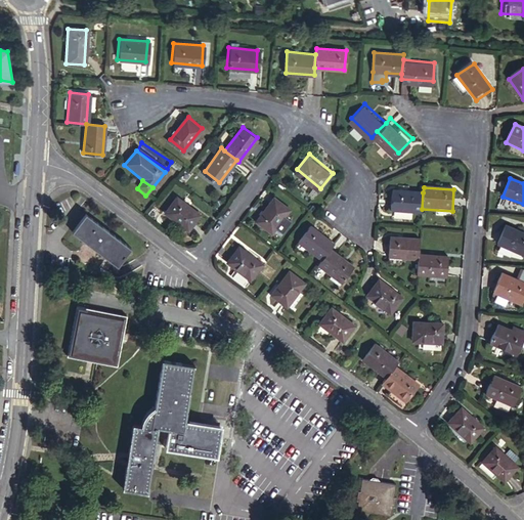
[(388,210),(422,213),(422,209),(423,192),(390,190),(388,210)]
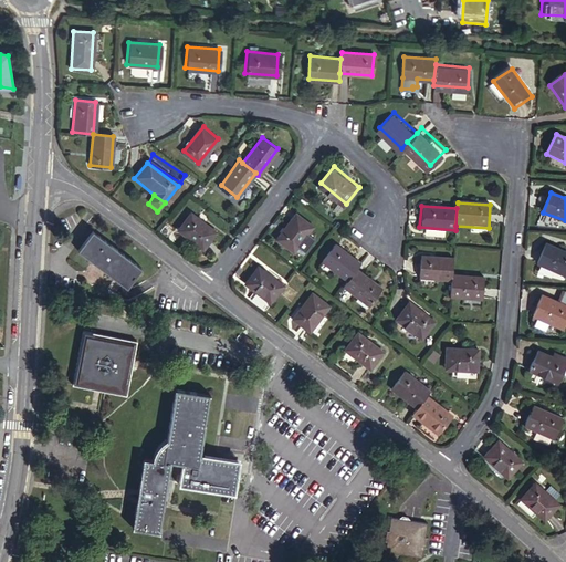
[(292,211),(272,235),(290,248),(294,243),(297,247),(307,236),(303,232),(308,224),(292,211)]
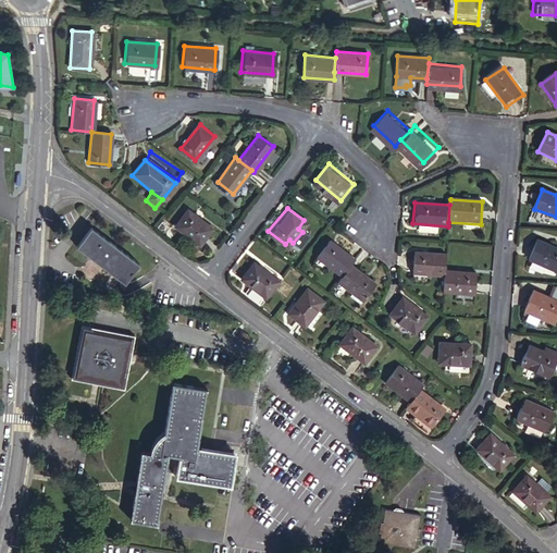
[(186,210),(173,226),(198,246),(211,230),(186,210)]
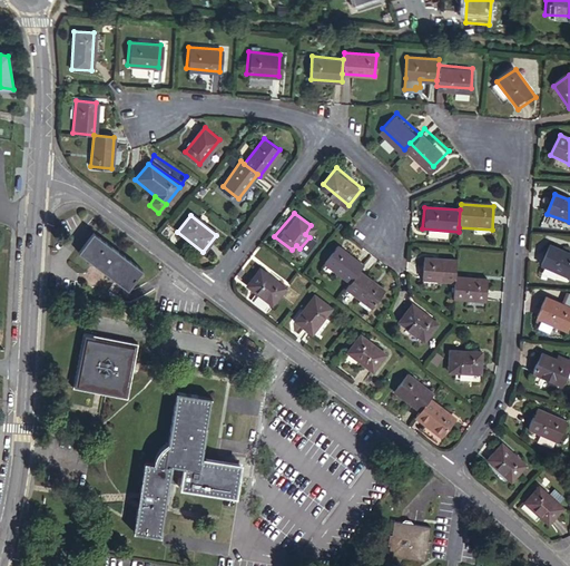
[(92,235),(78,255),(129,291),(144,270),(92,235)]
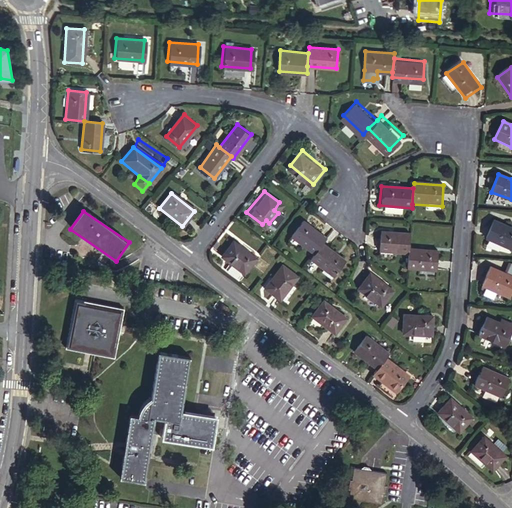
[(320,243),(323,239),(300,220),(288,236),(311,254),(320,243)]
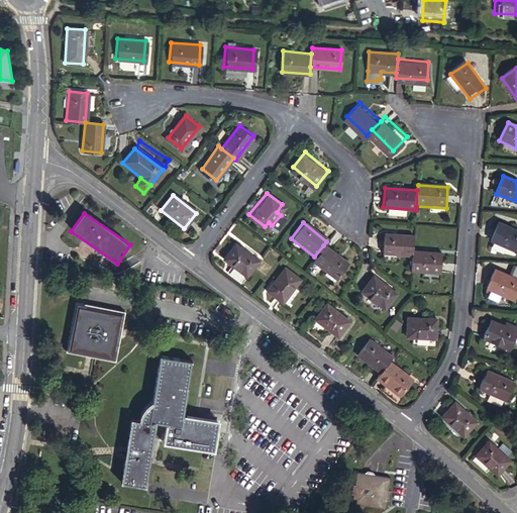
[(516,231),(500,224),(493,242),(516,251),(516,231)]
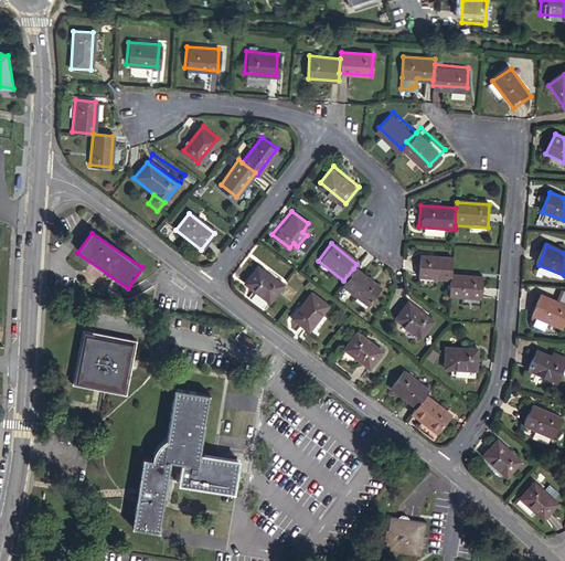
[(451,276),(452,258),(417,255),(415,278),(450,282),(451,276)]
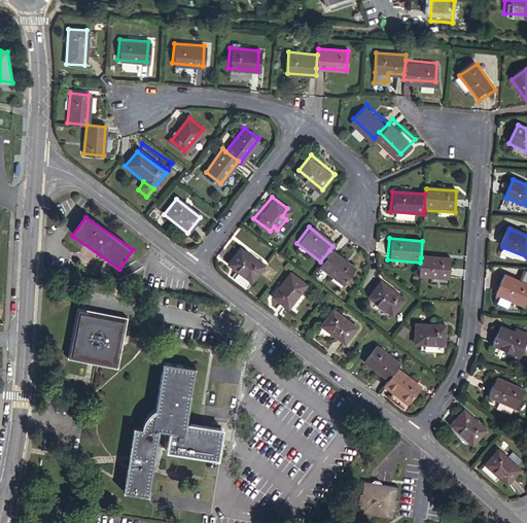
[(237,247),(224,263),(249,281),(261,266),(237,247)]
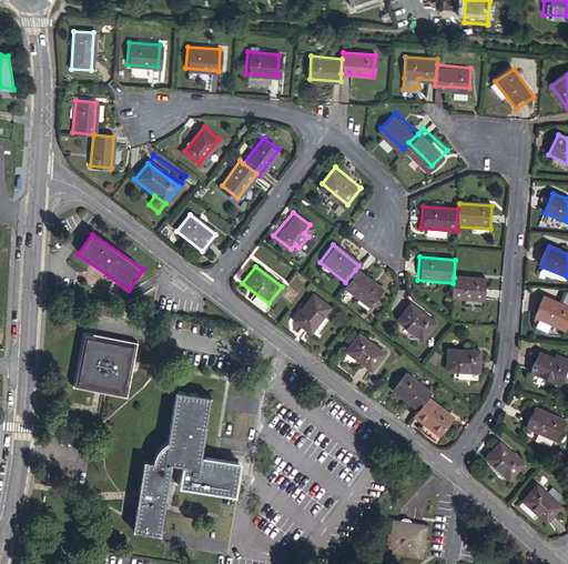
[(379,289),(355,270),(345,282),(343,285),(366,305),(379,289)]
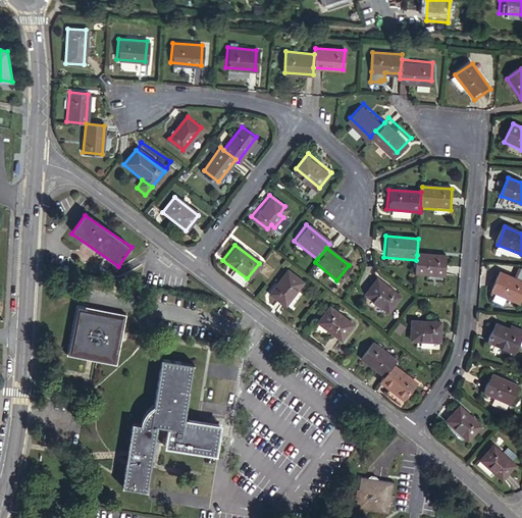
[(416,260),(415,275),(445,277),(447,257),(417,255),(416,260)]
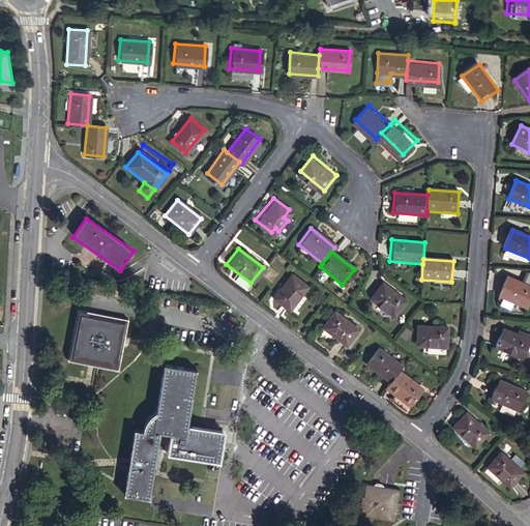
[(290,274),(271,298),(285,310),(303,286),(290,274)]
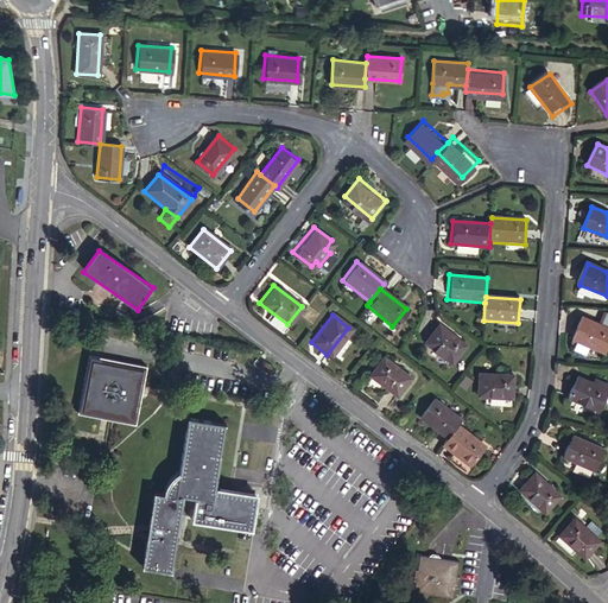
[(607,349),(607,330),(586,322),(576,342),(606,355),(607,349)]
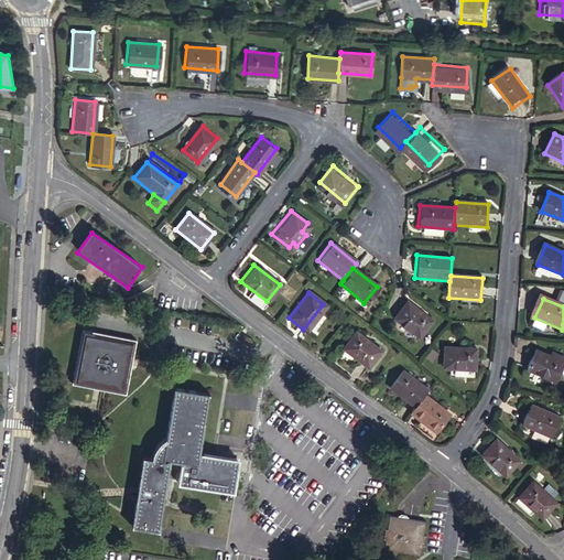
[(404,301),(391,319),(415,338),(430,322),(404,301)]
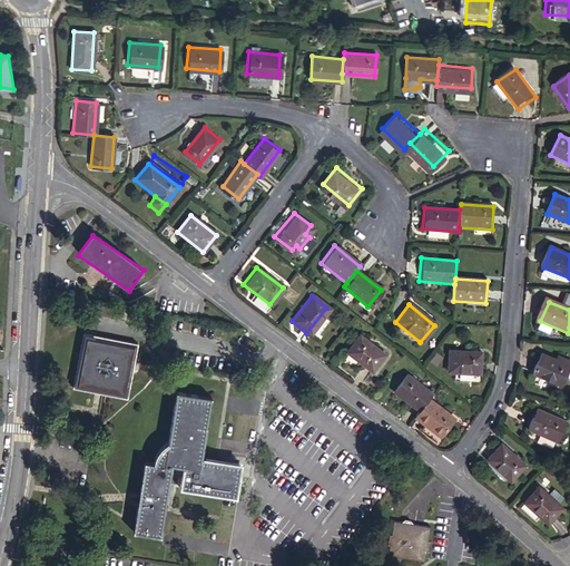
[(138,348),(85,337),(74,392),(127,402),(138,348)]
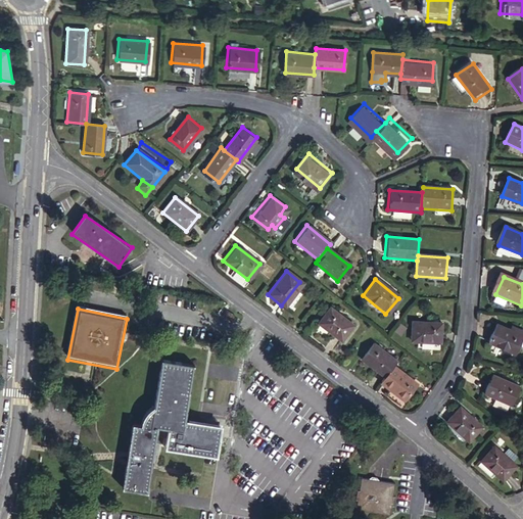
[(326,309),(314,324),(338,343),(349,328),(326,309)]
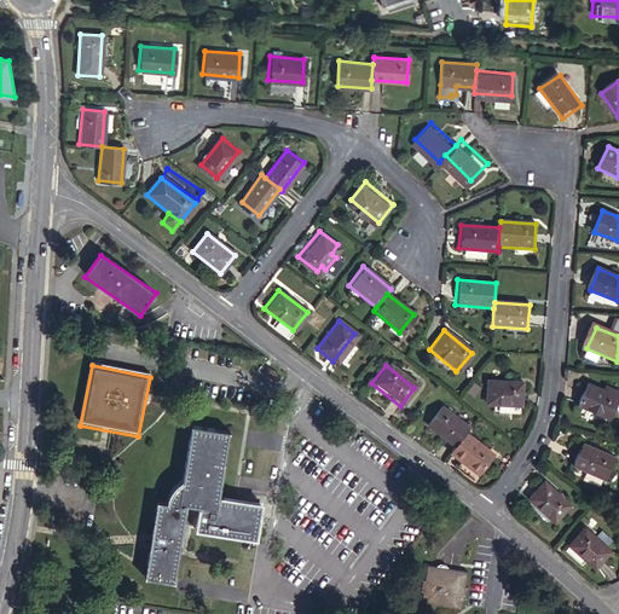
[(277,378),(267,372),(262,380),(272,386),(277,378)]
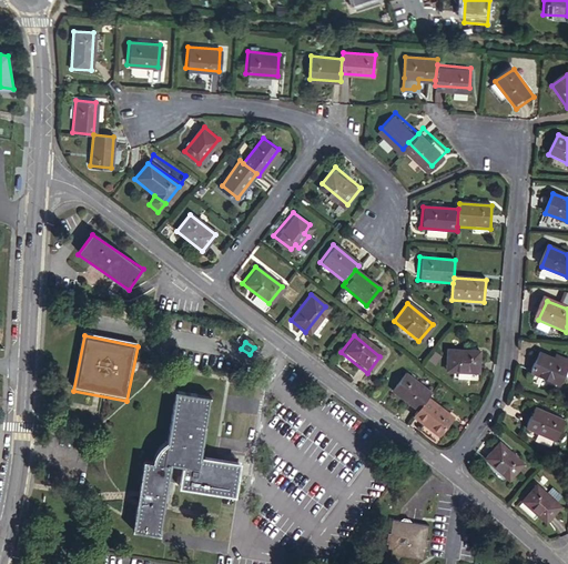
[(480,352),(449,350),(448,370),(479,373),(480,352)]
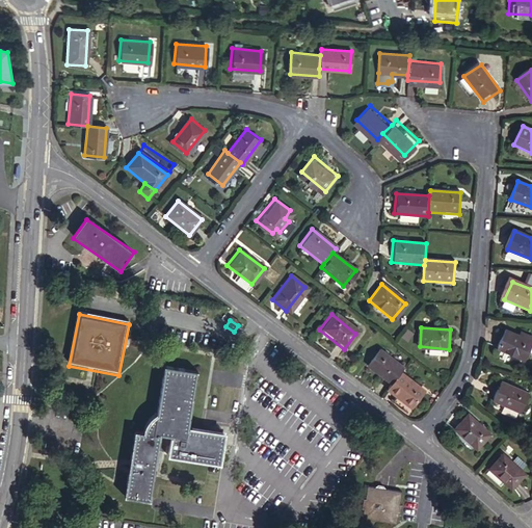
[(416,336),(408,331),(403,338),(410,343),(416,336)]
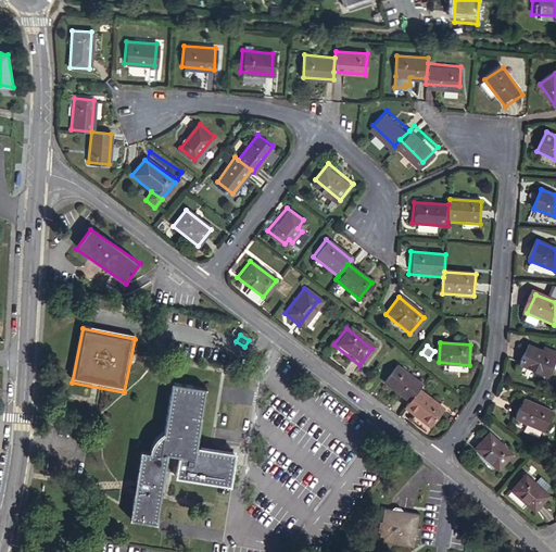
[(555,372),(555,361),(544,355),(530,350),(521,369),(552,383),(555,372)]
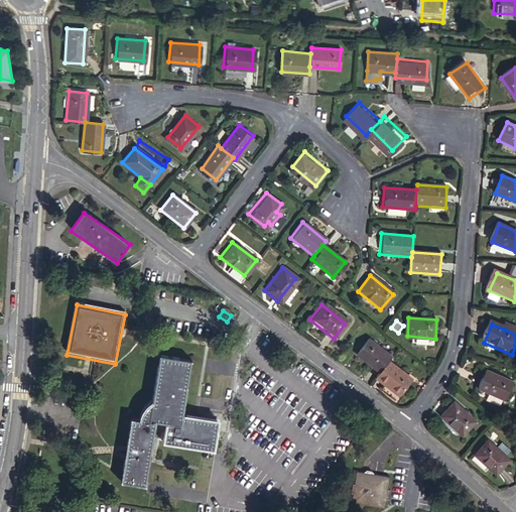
[(515,330),(507,326),(505,330),(515,335),(515,330)]
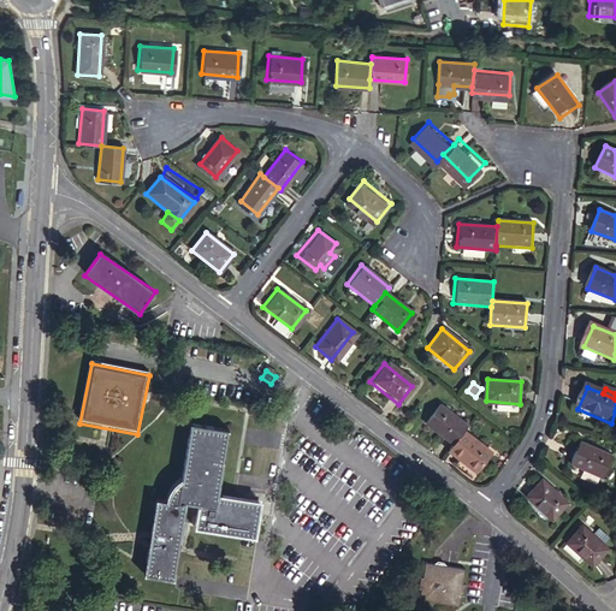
[(461,432),(465,427),(437,404),(421,422),(450,446),(461,432)]
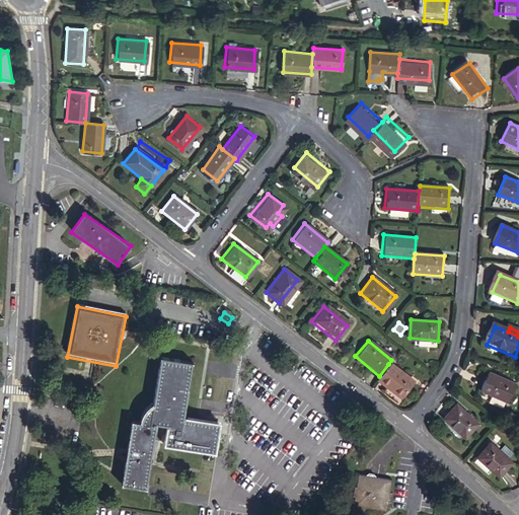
[(193,367),(161,362),(154,406),(151,409),(148,412),(145,416),(142,421),(141,424),(132,423),(122,487),(146,491),(155,436),(164,438),(163,447),(215,456),(217,442),(216,441),(217,436),(214,436),(215,427),(183,422),(193,367)]
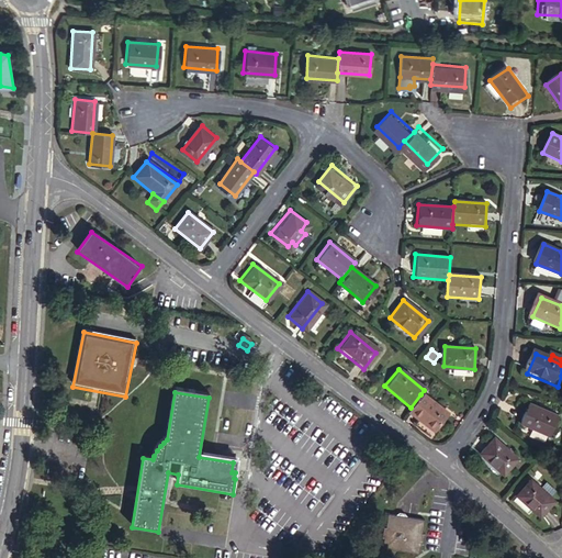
[(411,408),(407,411),(434,432),(447,415),(420,394),(411,408)]
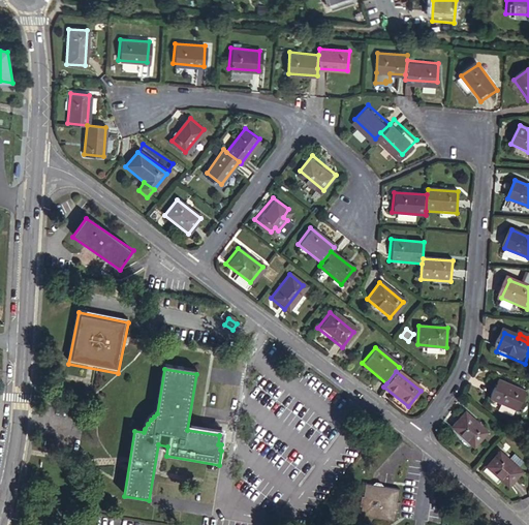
[(524,394),(495,383),(489,399),(517,410),(524,394)]
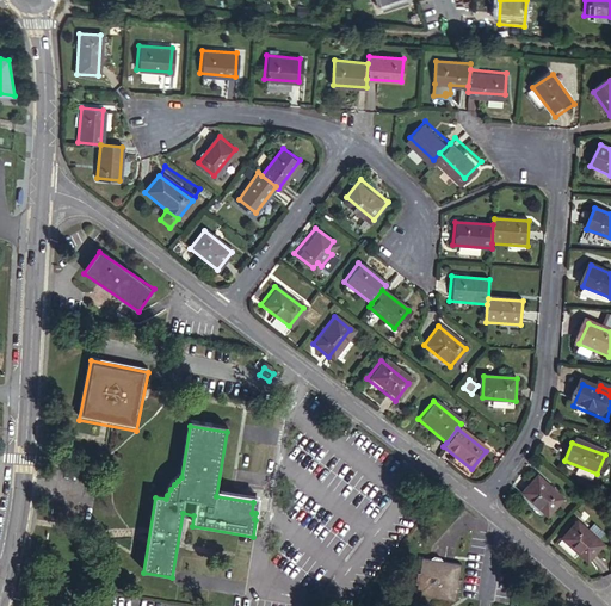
[(535,480),(518,498),(544,520),(560,502),(535,480)]
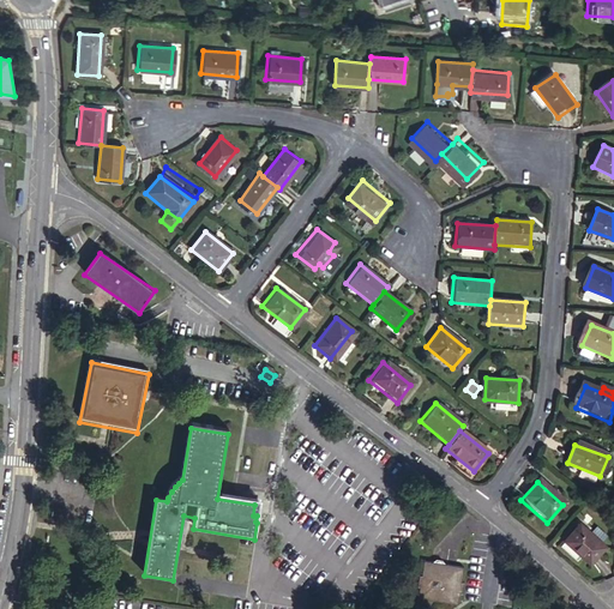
[(585,528),(569,546),(595,568),(612,549),(585,528)]
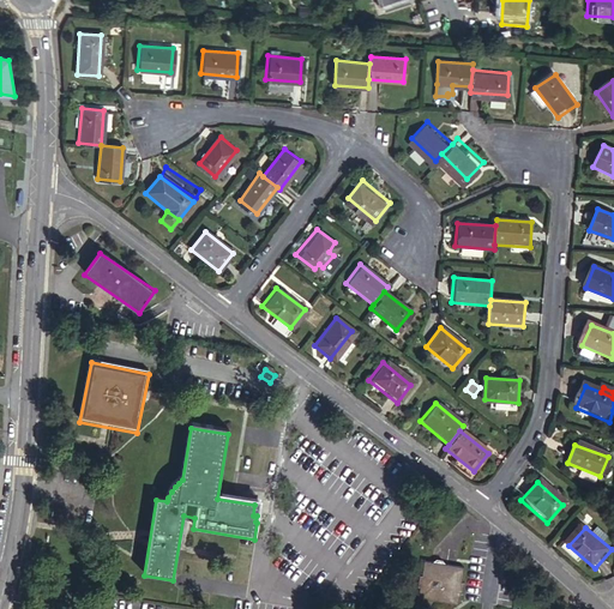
[(467,573),(427,567),(425,582),(422,580),(420,592),(423,592),(421,603),(447,608),(461,608),(463,600),(465,600),(468,588),(464,588),(467,573)]
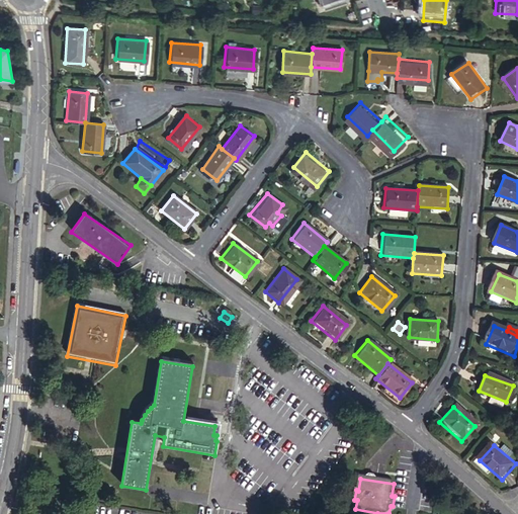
All buildings are outlined.
